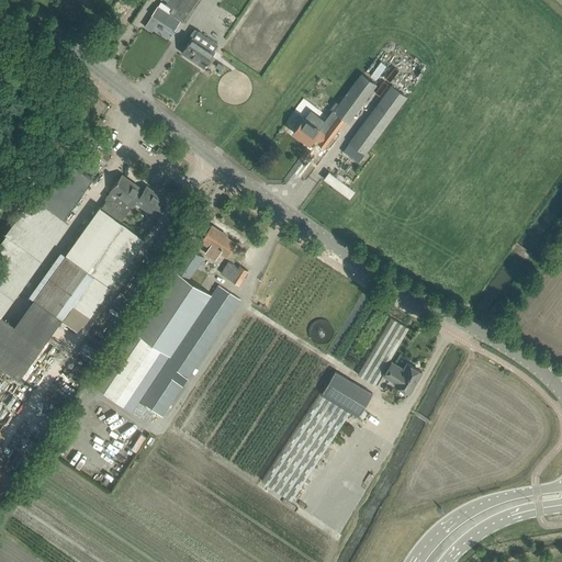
[(158,6),(145,26),(152,31),(159,19),(175,29),(180,20),(158,6)]
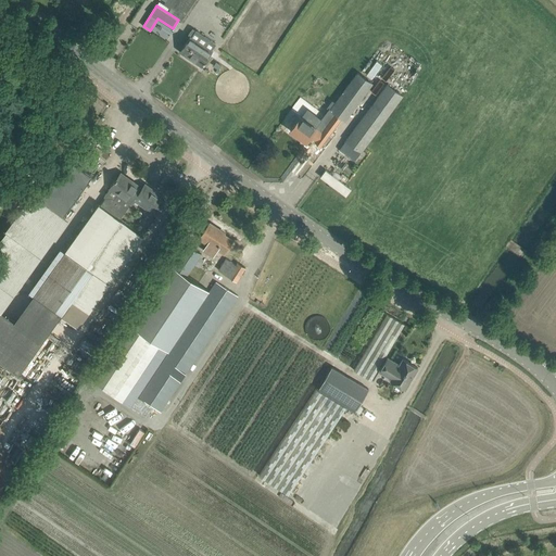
[(190,36),(180,51),(202,65),(212,50),(215,43),(196,30),(191,36),(190,36)]
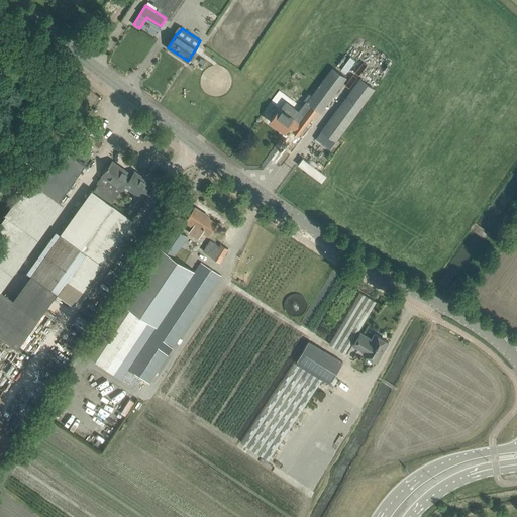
[(320,111),(345,77),(331,67),(306,101),(320,111)]
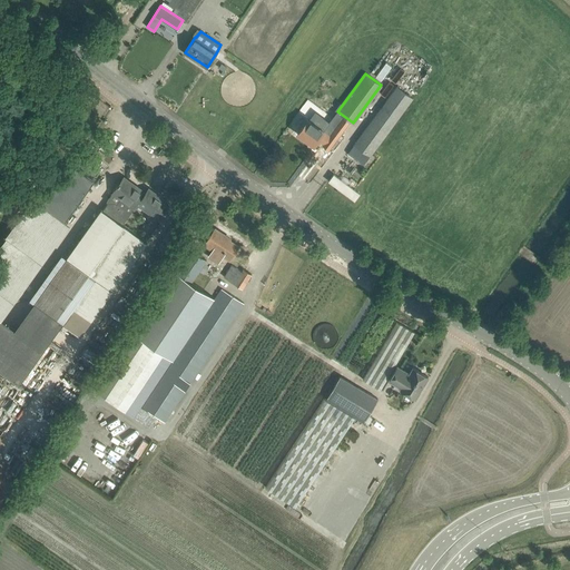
[(363,165),(411,98),(395,87),(354,144),(347,154),(363,165)]
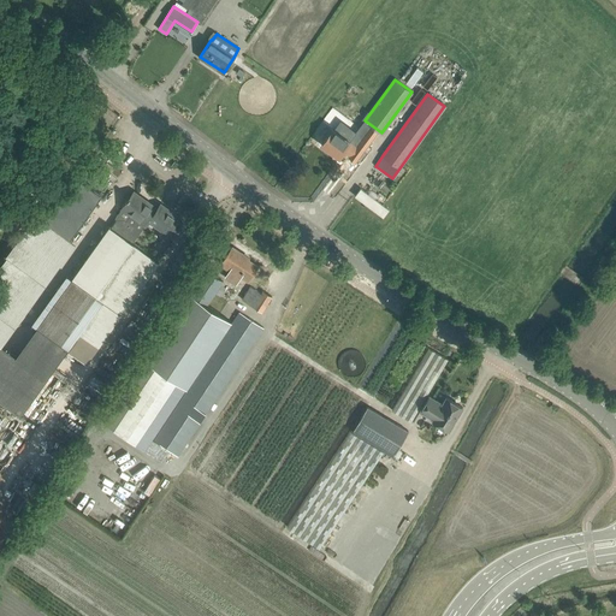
[(367,146),(356,137),(351,143),(332,129),(329,135),(321,144),(338,157),(343,150),(349,155),(355,161),(363,152),(367,146)]
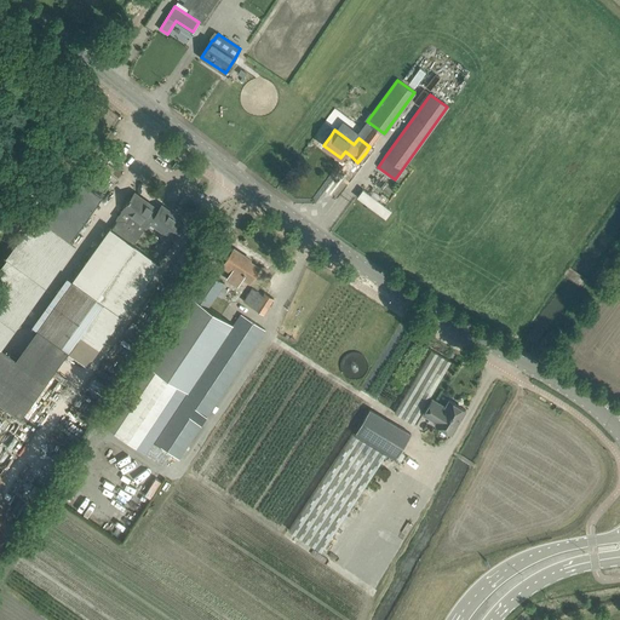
[(72,239),(103,195),(78,177),(46,220),(72,239)]
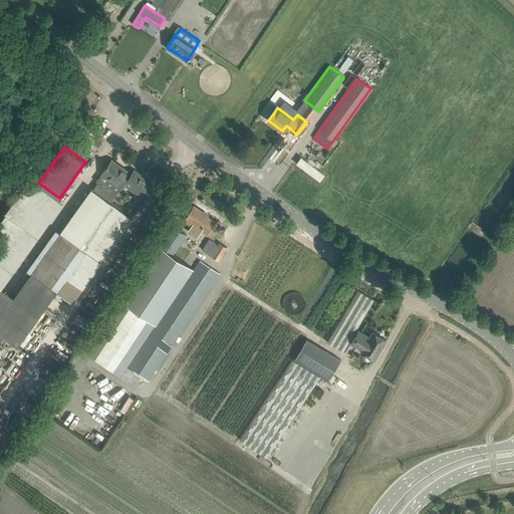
[(300,158),(296,164),(318,180),(323,174),(300,158)]
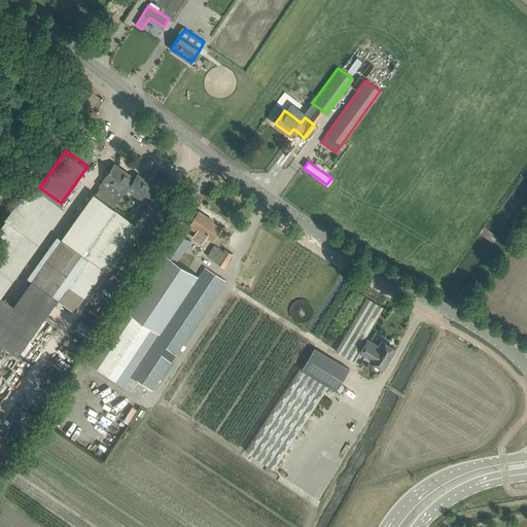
[(75,310),(136,223),(114,208),(125,192),(128,188),(135,178),(134,178),(114,164),(111,168),(110,167),(108,170),(109,171),(104,178),(99,186),(100,187),(95,194),(94,192),(13,305),(0,294),(0,340),(19,354),(59,297),(75,310)]
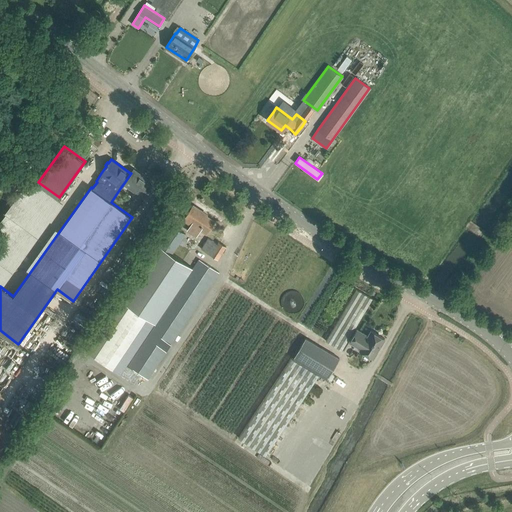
[(153,183),(133,169),(130,173),(131,173),(124,183),(143,197),(153,183)]
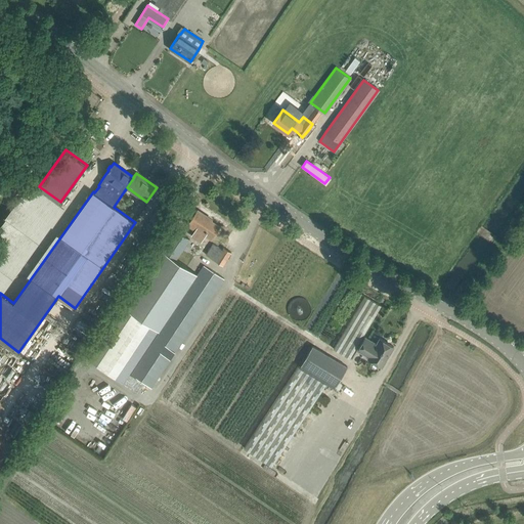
[(155,233),(167,216),(158,210),(145,227),(155,233)]
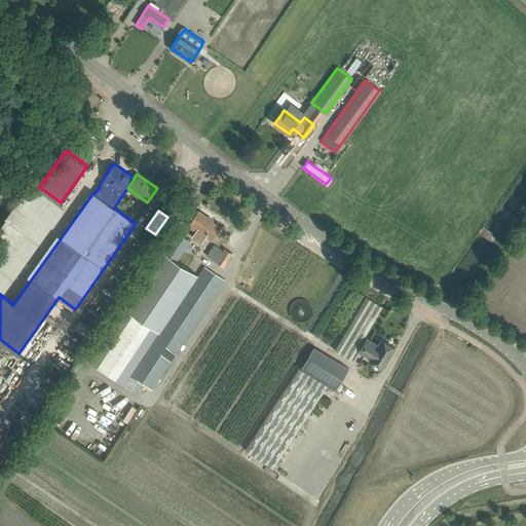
[(220,227),(209,220),(210,218),(198,211),(189,226),(196,230),(192,235),(201,241),(205,235),(212,239),(220,227)]
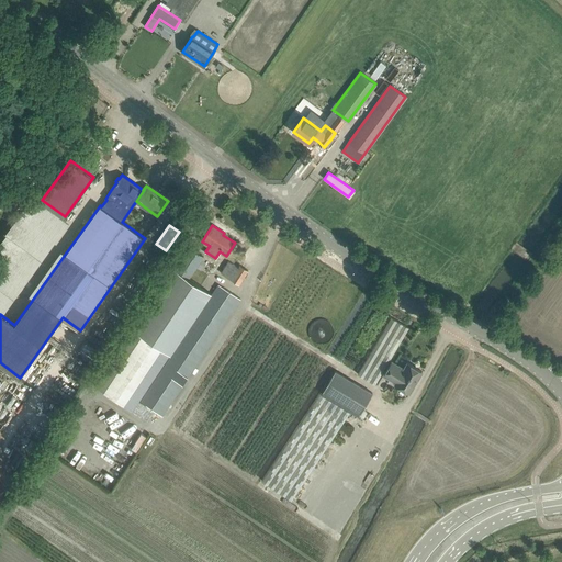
[(170,353),(212,293),(189,278),(203,256),(187,246),(94,385),(131,409),(169,352),(170,353)]
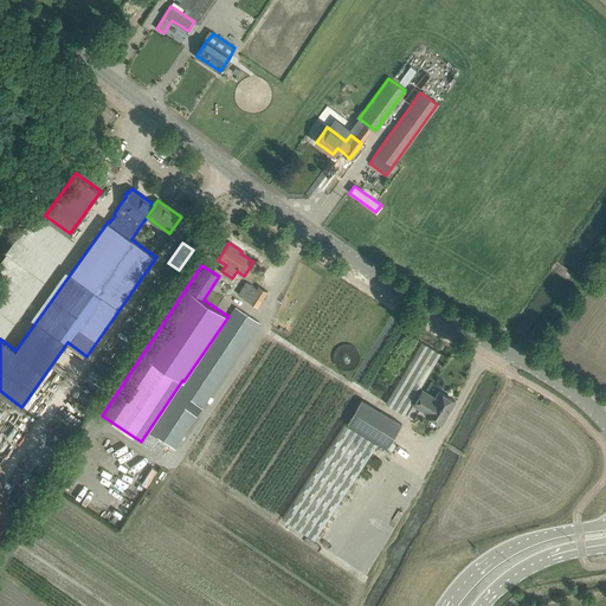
[(258,307),(268,291),(258,285),(257,288),(246,282),(239,295),(249,301),(258,307)]
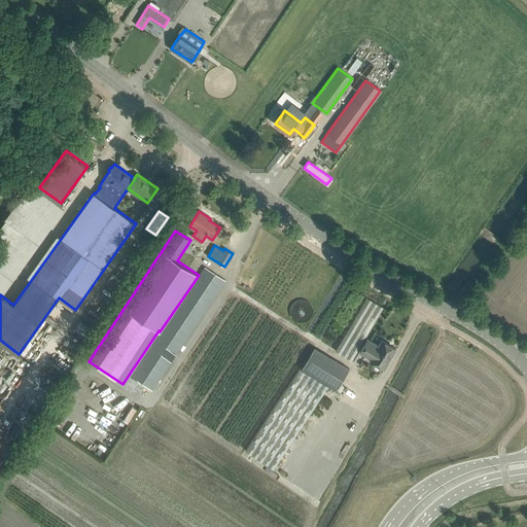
[(151,389),(197,321),(225,280),(204,266),(199,275),(160,331),(131,375),(151,389)]
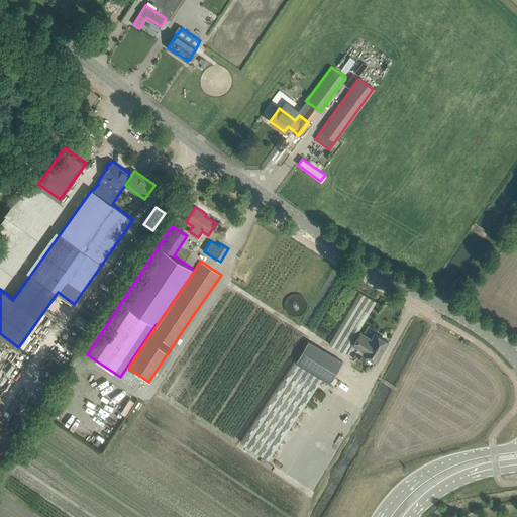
[(345,353),(368,315),(377,302),(359,292),(329,344),(345,353)]
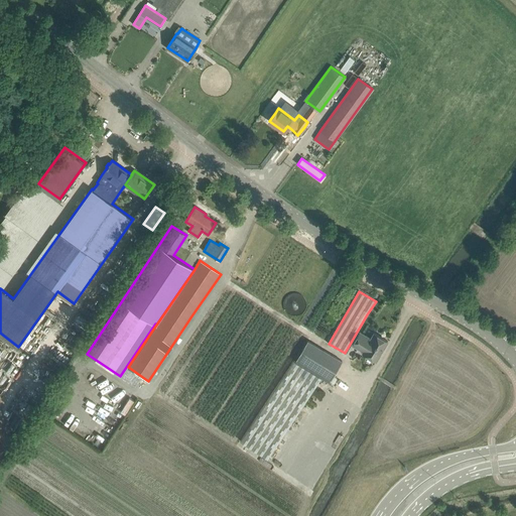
[(376,361),(388,341),(374,333),(371,338),(360,332),(352,345),(363,351),(362,352),(376,361)]
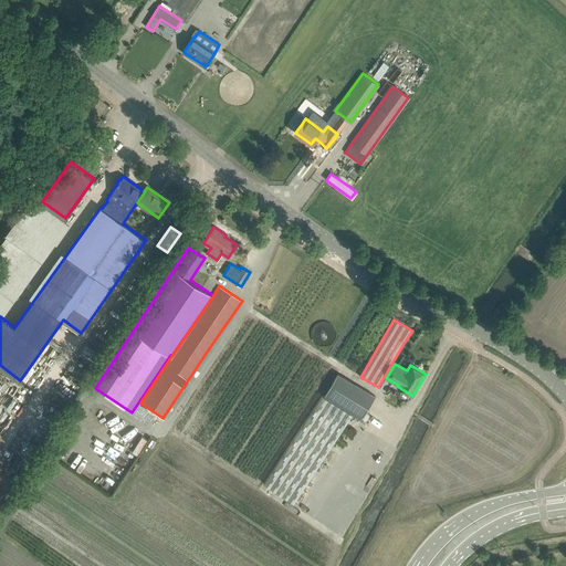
[(294,502),(354,413),(362,419),(375,396),(337,374),(324,397),(265,483),(294,502)]
